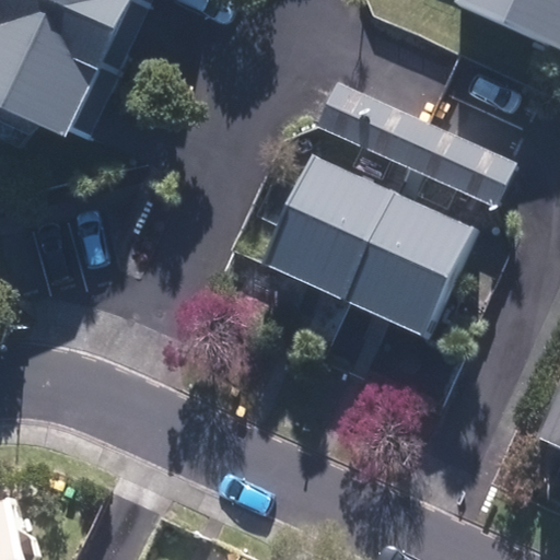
[(130,0),(0,0),(0,25),(97,70),(130,0)]
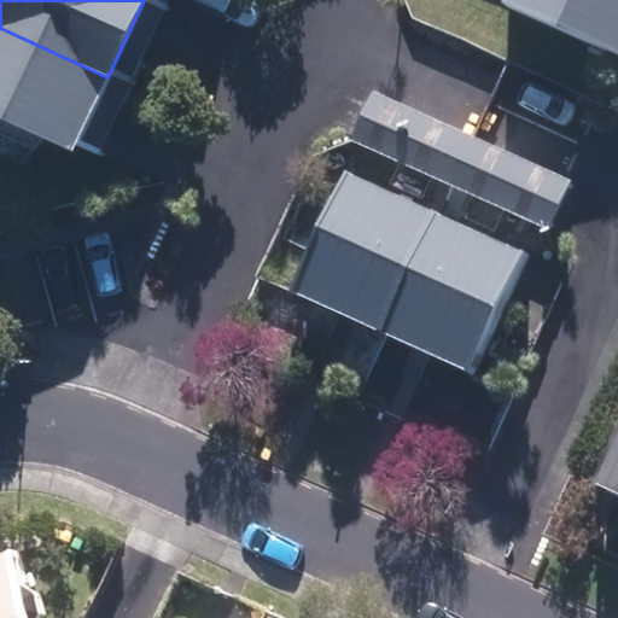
[(617,0),(502,0),(502,1),(617,52),(617,0)]
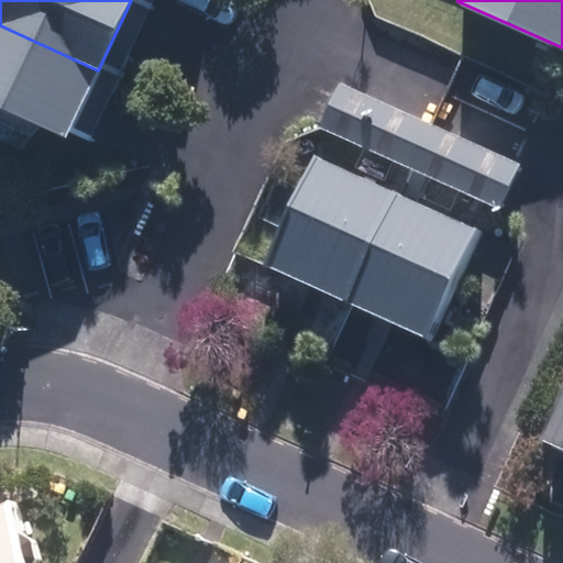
[(98,70),(0,25),(0,108),(66,139),(98,70)]
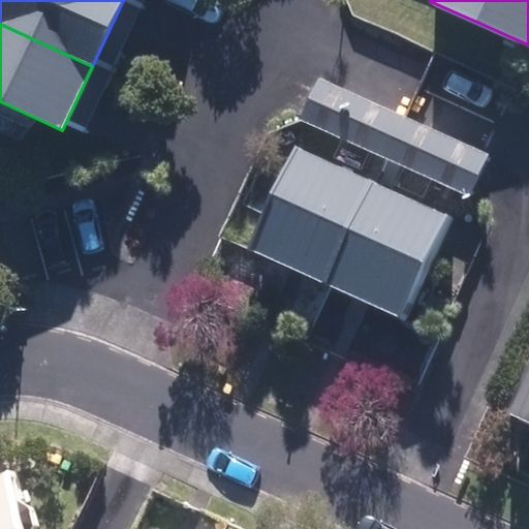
[(406,117),(319,78),(301,120),(383,158),(471,196),(489,153),(406,117)]
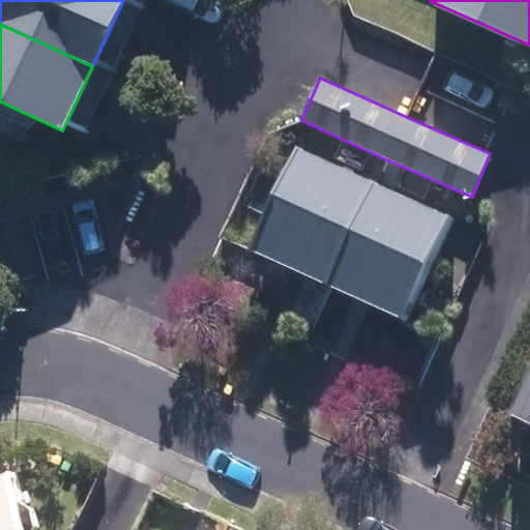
[(326,285),(374,182),(295,146),(247,249),(326,285)]
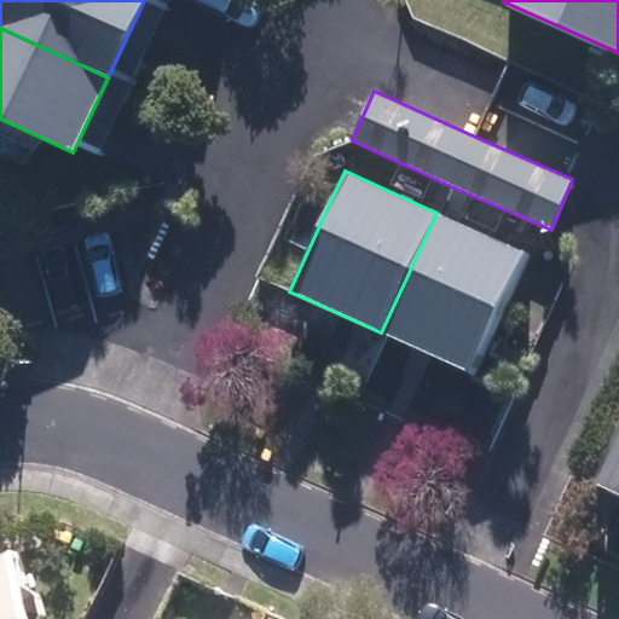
[(526,252),(437,213),(381,333),(473,374),(475,369),(526,252)]
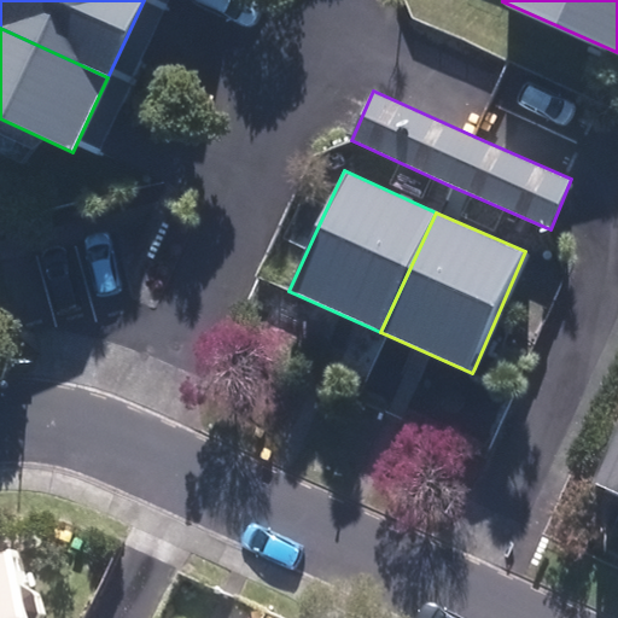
[(617,426),(593,483),(617,494),(617,426)]
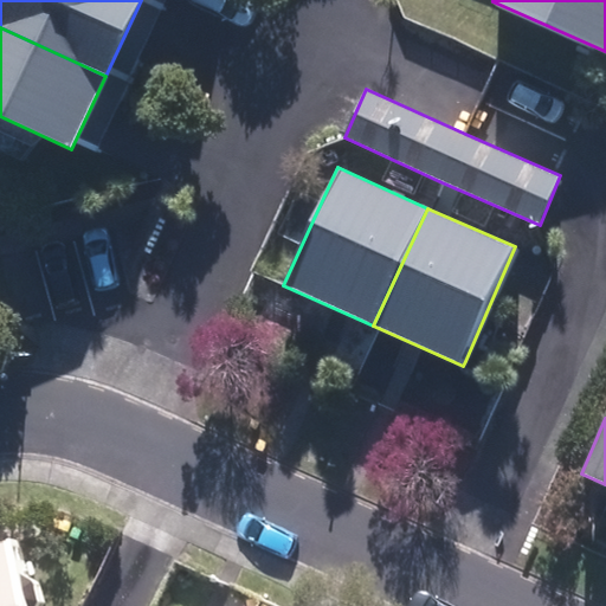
[(0,546),(0,605),(27,605),(13,543),(0,546)]
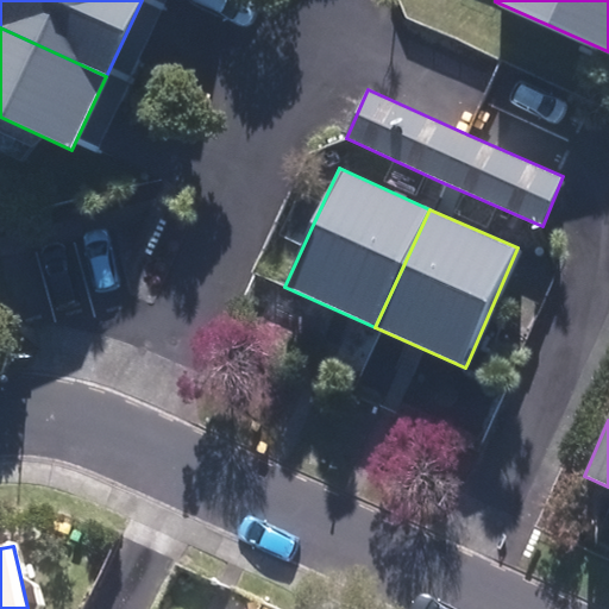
All buildings are outlined.
